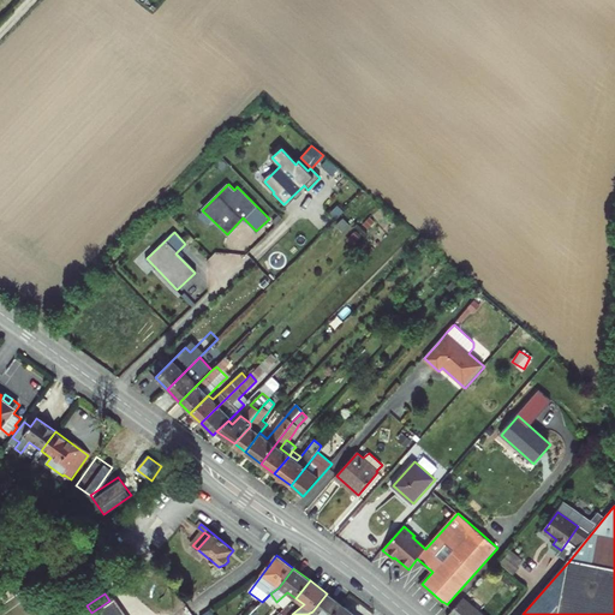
[(335,614),(344,605),(327,593),(312,611),(308,614),(335,614)]
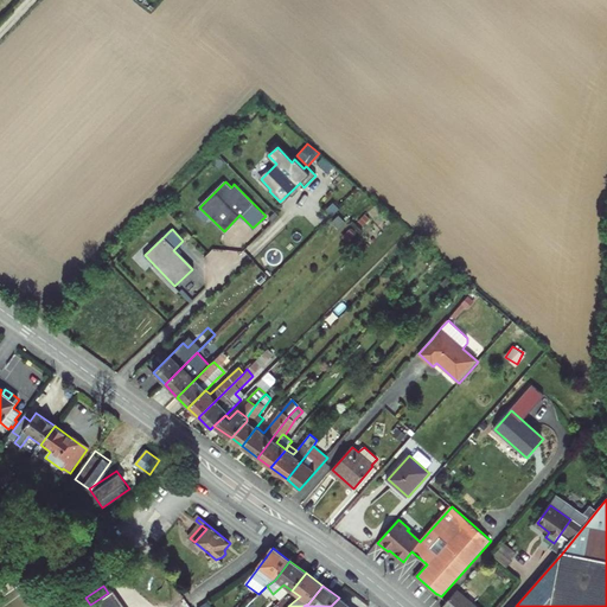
[(475,606),(458,590),(443,606),(475,606)]
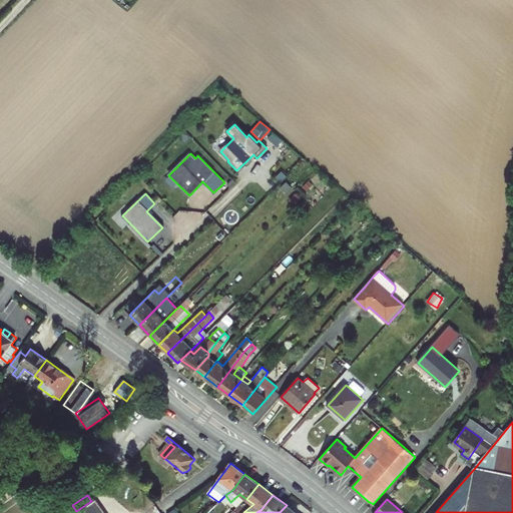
[(105,512),(96,500),(77,512),(105,512)]
